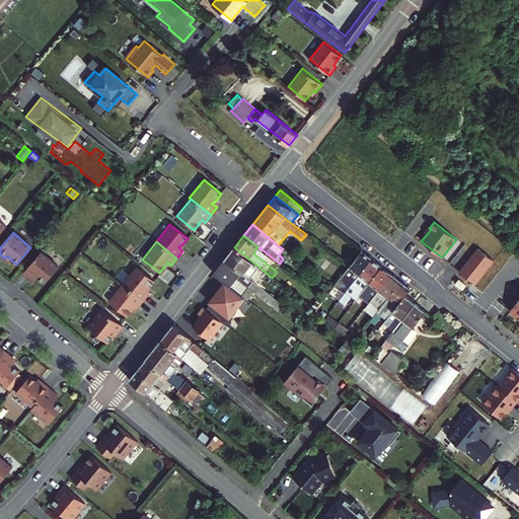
[(251,275),(258,267),(234,247),(225,258),(249,278),(251,275)]
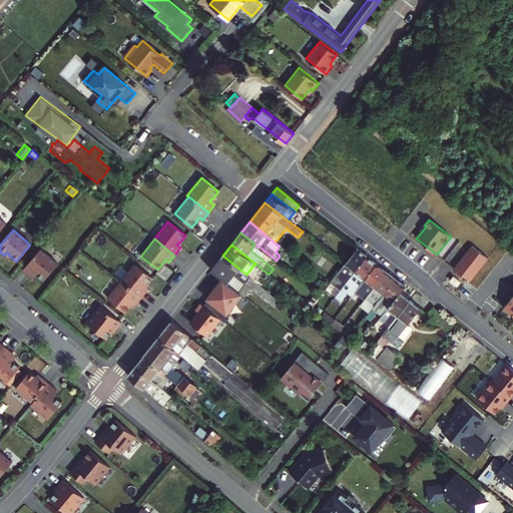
[(454,269),(469,281),(488,258),(472,245),(454,269)]
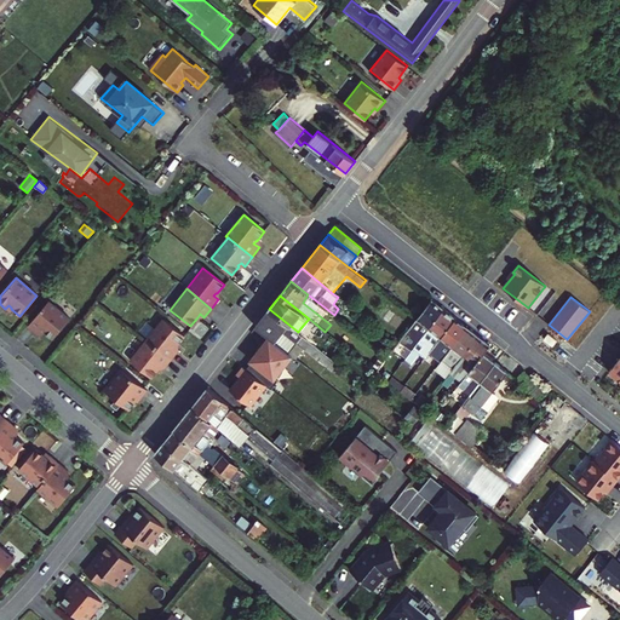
[(424,308),(415,319),(401,338),(408,343),(399,355),(403,360),(405,359),(443,309),(431,299),(424,308)]
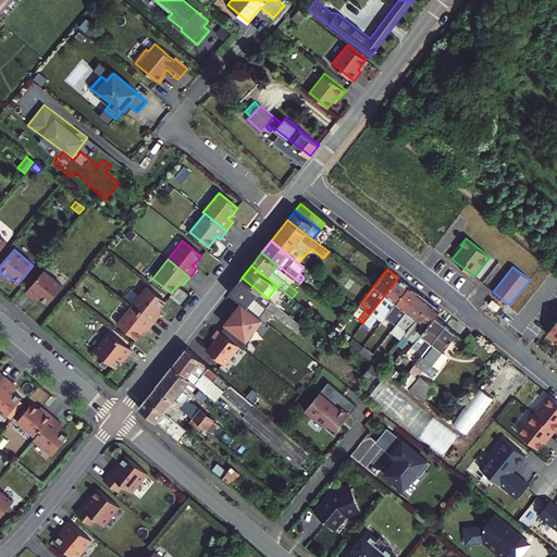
[(42,270),(24,294),(32,300),(36,295),(39,297),(38,298),(46,305),(62,286),(42,270)]
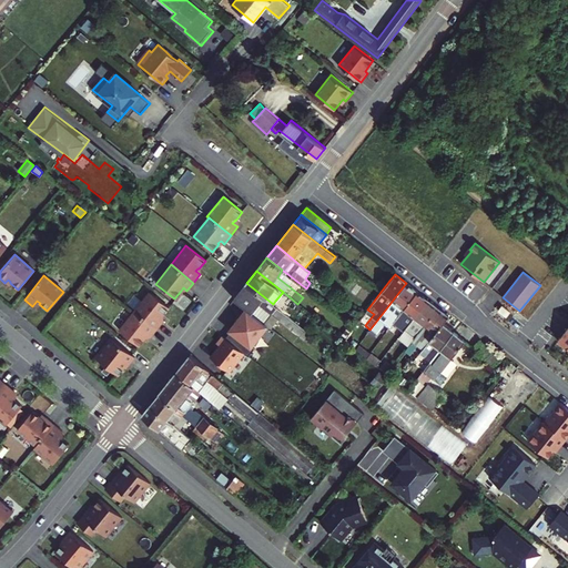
[(387,282),(382,277),(376,284),(383,288),(387,282)]
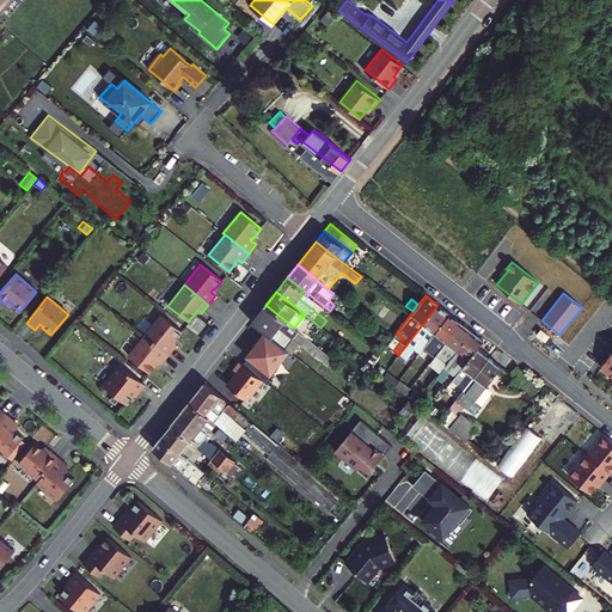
[(335,361),(294,328),(265,305),(252,322),(263,331),(285,348),(293,338),(299,343),(329,367),(335,361)]
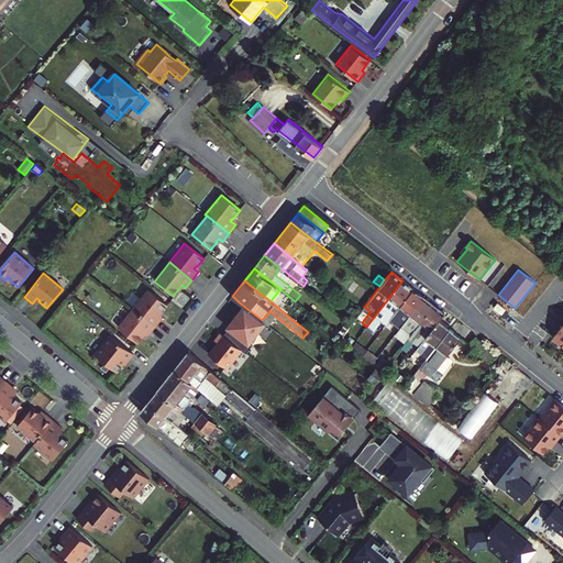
[(392,317),(412,288),(403,280),(367,326),(374,330),(387,313),(392,317)]
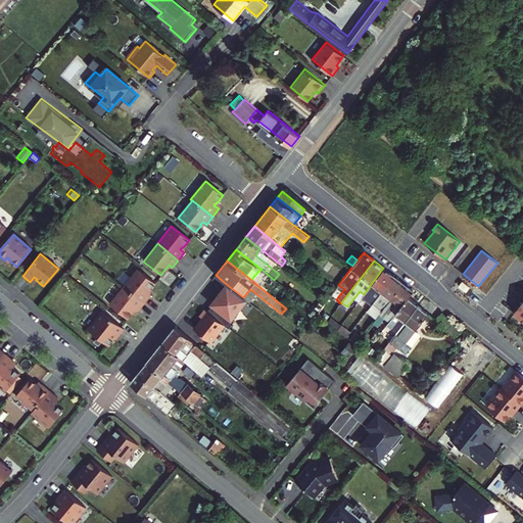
[(367,300),(371,304),(393,276),(383,268),(364,294),(353,306),(359,311),(367,300)]
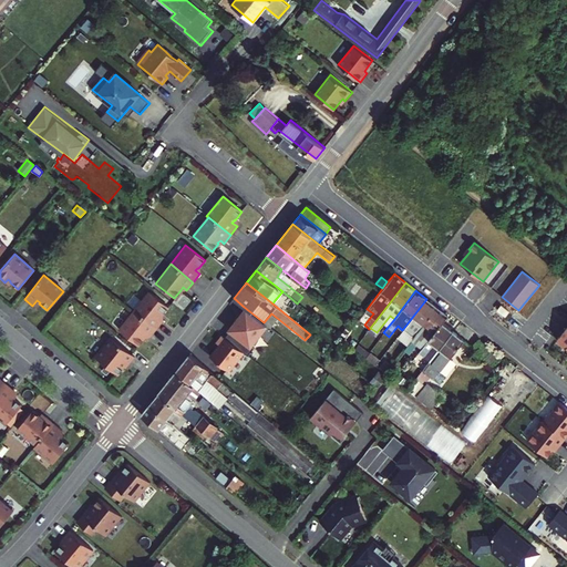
[(282,291),(275,300),(281,305),(288,296),(282,291)]
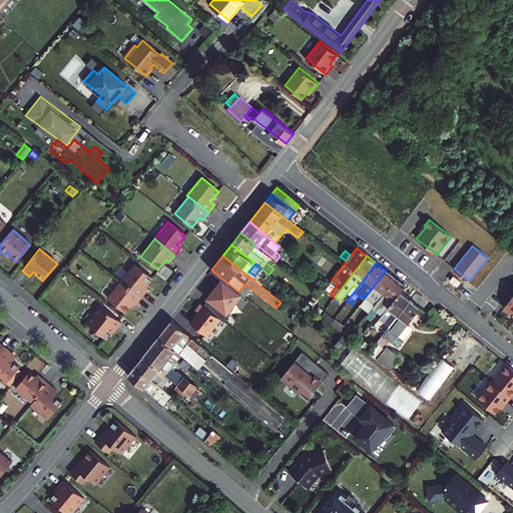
[(134,265),(120,282),(140,298),(146,291),(143,288),(145,285),(145,286),(151,278),(134,265)]
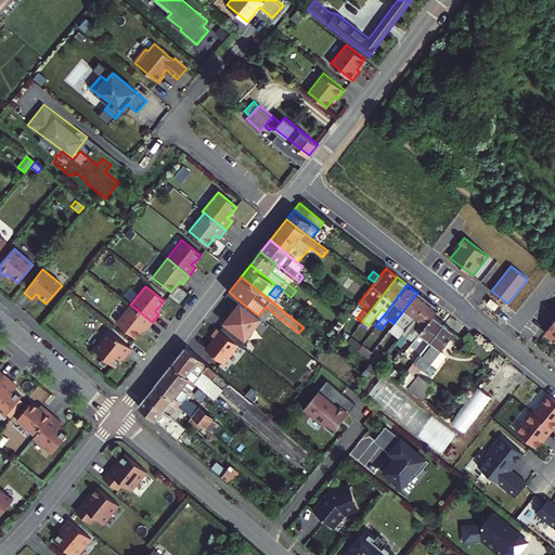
[(403,331),(427,300),(417,293),(394,323),(391,325),(396,328),(398,326),(403,331)]
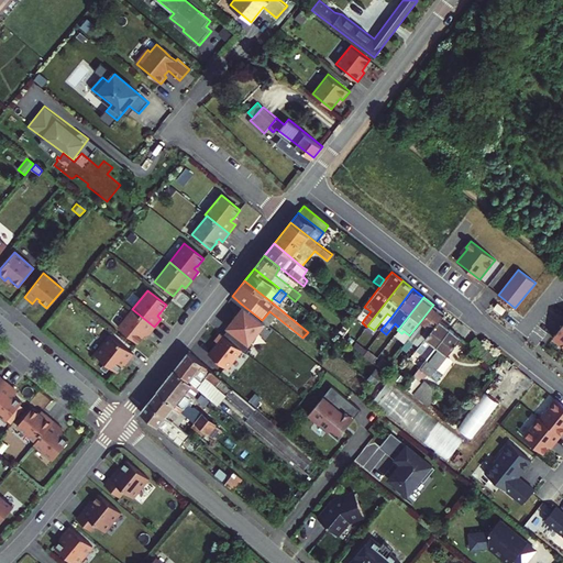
[(262,320),(242,305),(234,315),(236,316),(228,327),(229,328),(223,334),(245,353),(252,345),(249,342),(264,322),(262,320)]
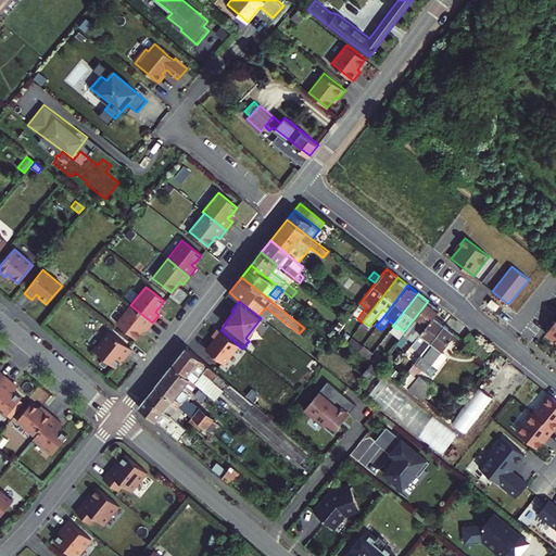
[(439,310),(428,301),(404,331),(415,340),(433,316),(439,310)]
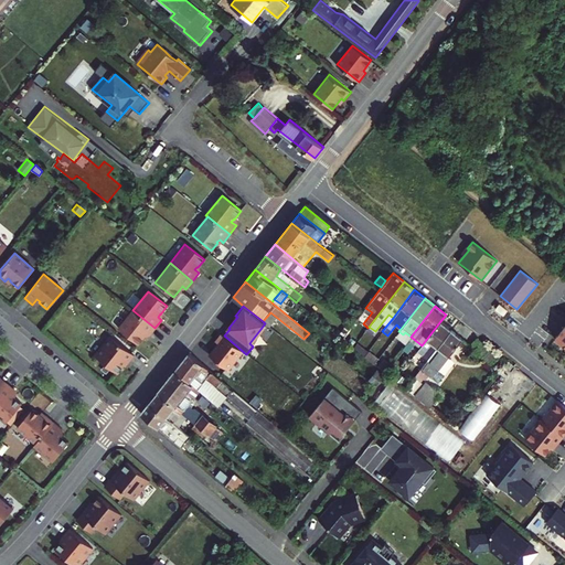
[(132,310),(117,329),(136,344),(142,337),(142,336),(145,333),(148,336),(155,328),(132,310)]
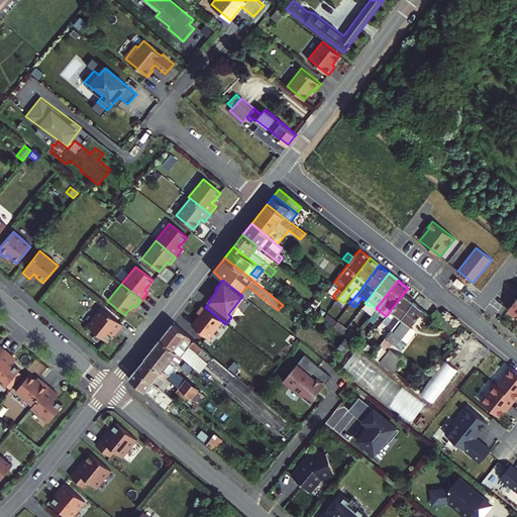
[(246,299),(252,290),(247,286),(240,294),(242,296),(246,299)]
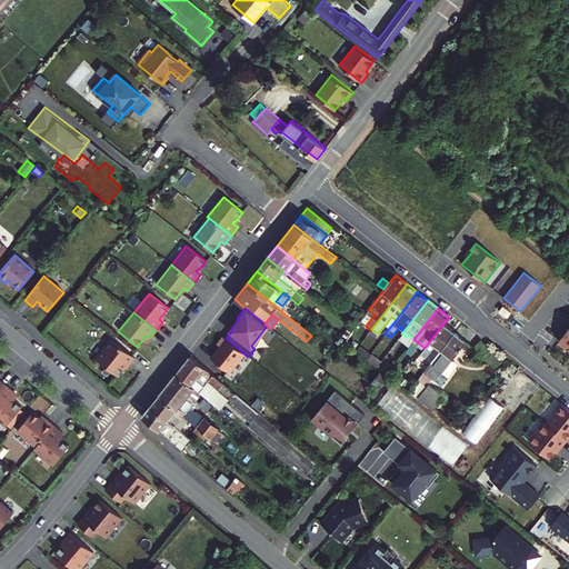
[(455,332),(443,323),(425,348),(413,361),(420,366),(426,359),(431,362),(455,332)]
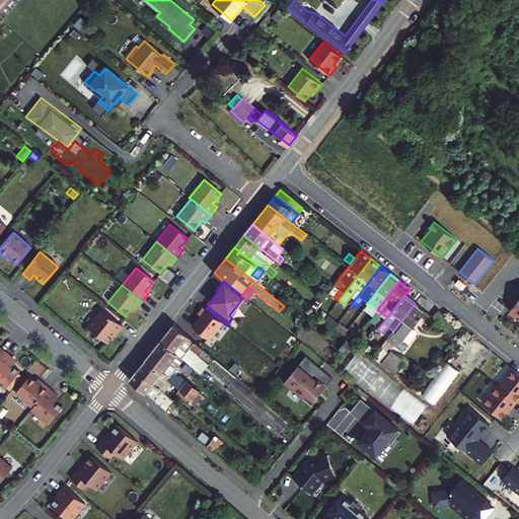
[(518,299),(510,311),(518,318),(518,299)]
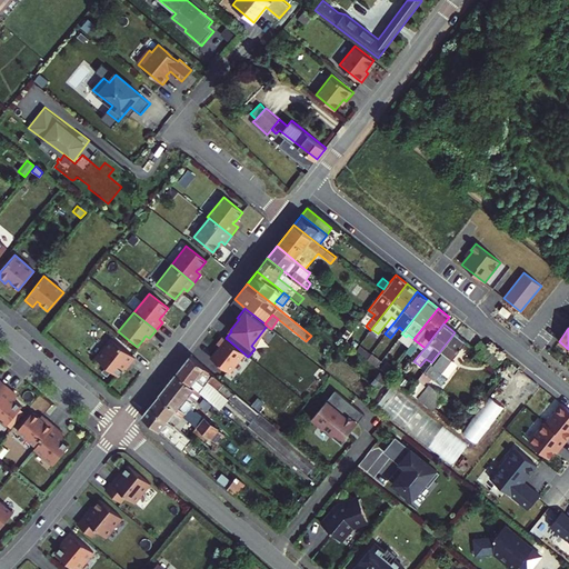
[(466,341),(455,332),(431,362),(417,380),(422,383),(429,376),(435,380),(466,341)]
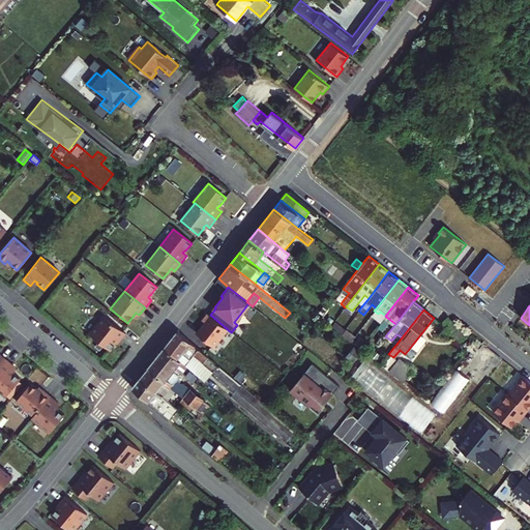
[(321,317),(331,325),(334,321),(324,313),(321,317)]
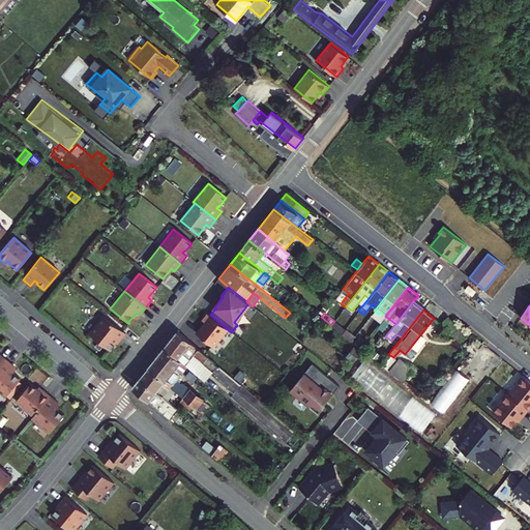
[(101,316),(87,333),(109,350),(114,343),(113,342),(115,339),(118,342),(124,333),(101,316)]
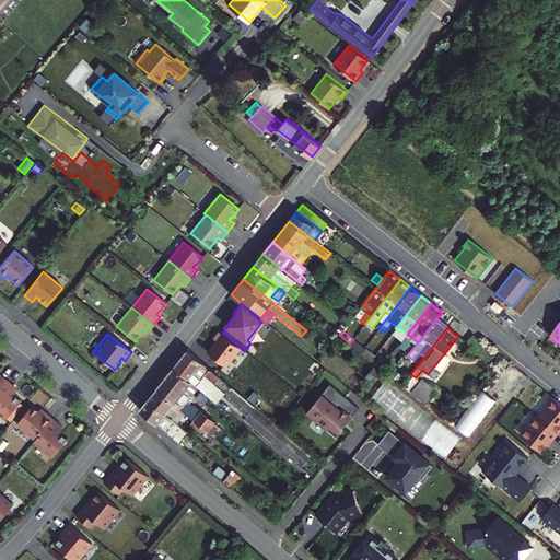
[(222,396),(245,416),(243,419),(300,467),(311,454),(187,349),(173,366),(198,388),(216,404),(222,396)]
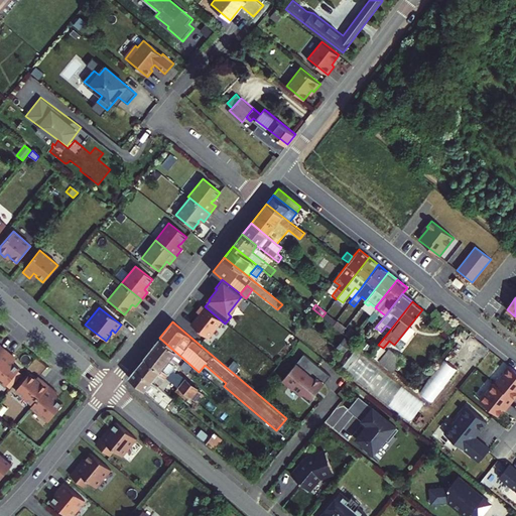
[(471,334),(465,330),(460,336),(466,341),(471,335),(471,334)]
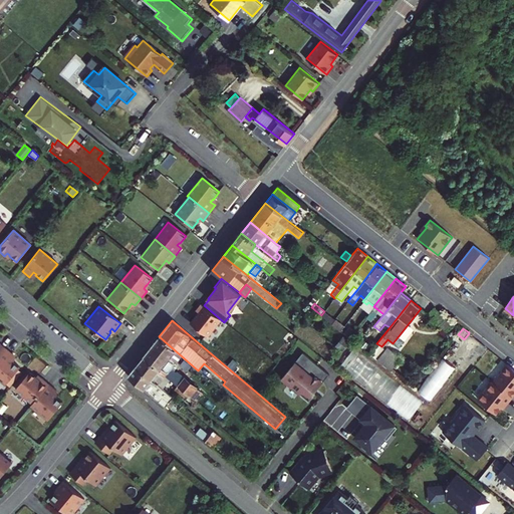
[(361,341),(352,333),(349,337),(351,339),(359,345),(361,341)]
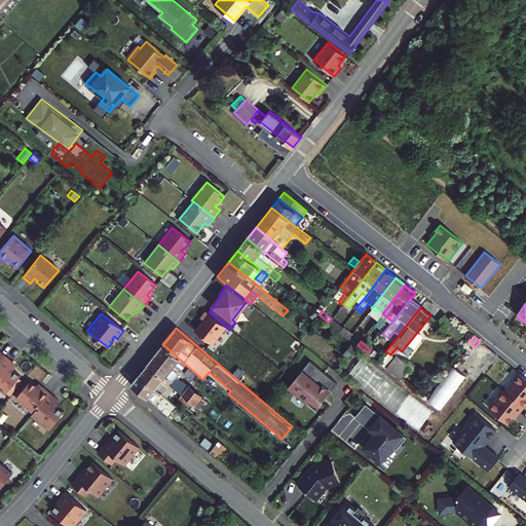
[(200,409),(200,410),(208,402),(179,378),(182,375),(180,373),(186,365),(162,344),(147,365),(200,409)]
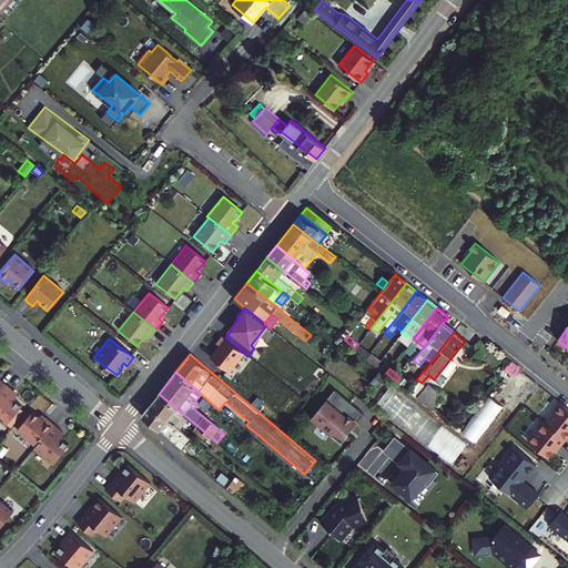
[(385,376),(379,372),(372,381),(377,386),(385,376)]
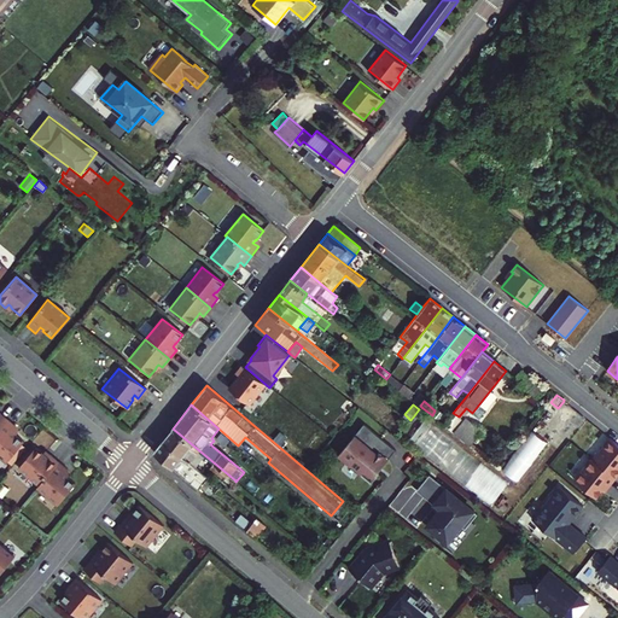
[(432,415),(438,420),(443,415),(436,409),(435,410),(432,415)]
